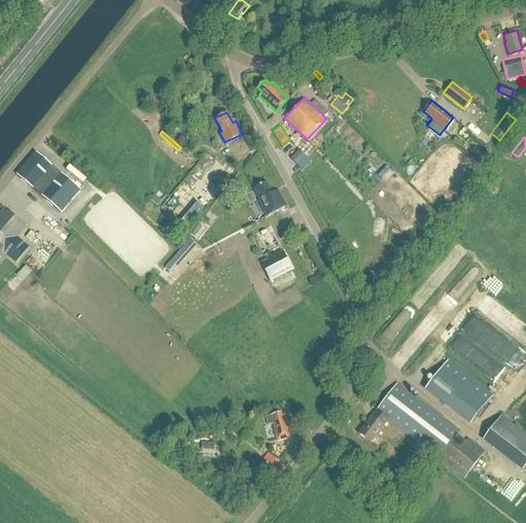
[(296,164),(305,154),(299,148),(289,157),(296,164)]
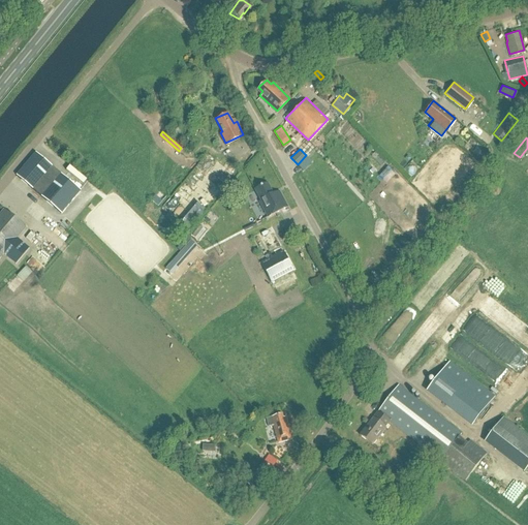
[(80,188),(35,150),(16,173),(60,211),(80,188)]
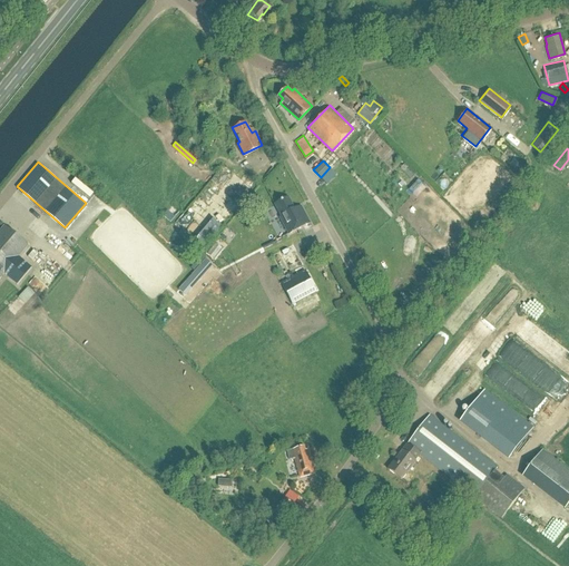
[(293,208),(288,196),(275,202),(280,214),(278,214),(286,232),(307,222),(300,205),(293,208)]
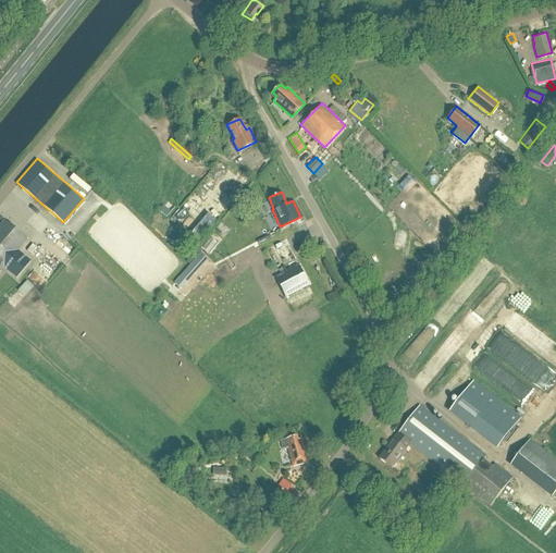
[(215,219),(207,213),(192,234),(199,240),(215,219)]
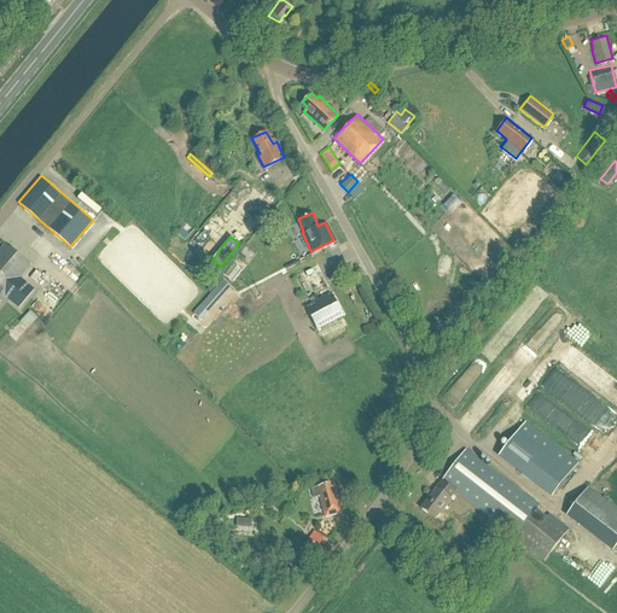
[(0,297),(4,295),(17,305),(33,286),(19,275),(29,263),(9,245),(5,241),(0,246),(0,297)]
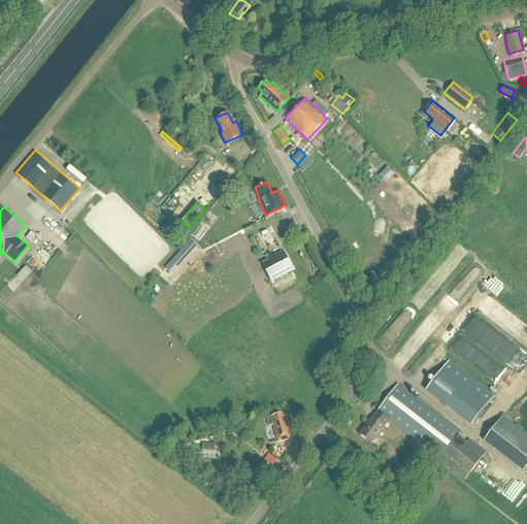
[(200,224),(193,233),(197,236),(204,228),(200,224)]
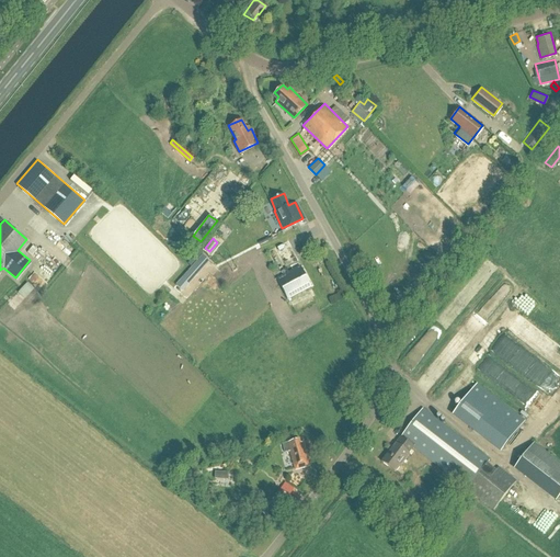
[(208,260),(202,253),(174,284),(182,290),(208,260)]
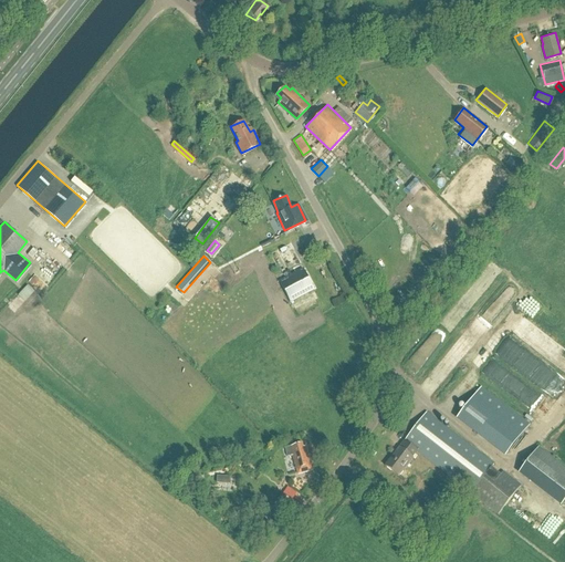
[(313,287),(302,266),(278,278),(289,300),(297,295),(313,287)]
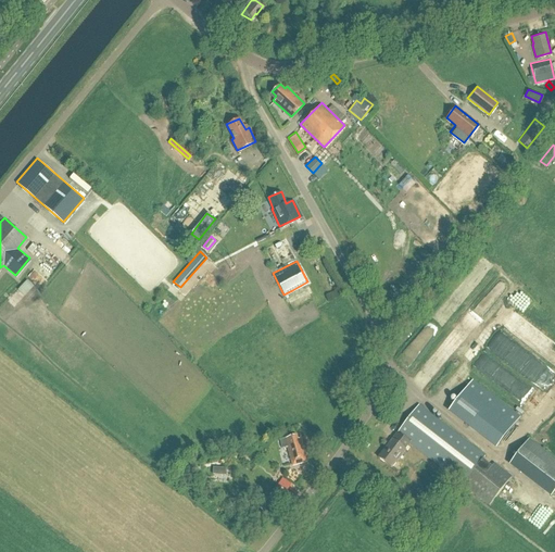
[(458,286),(468,285),(467,275),(457,276),(458,286)]
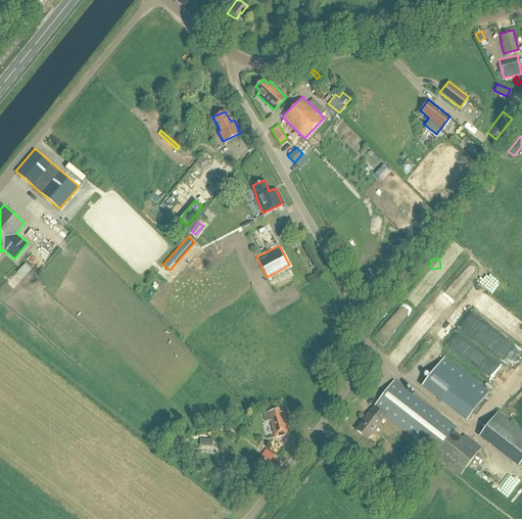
[(20,275),(30,266),(25,262),(16,271),(20,275)]
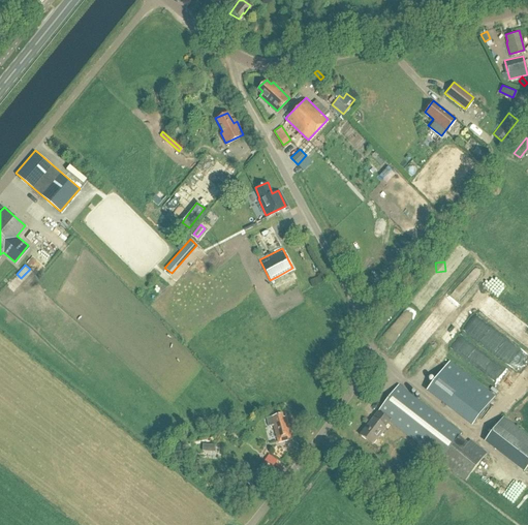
[(422,284),(407,302),(414,308),(429,290),(422,284)]
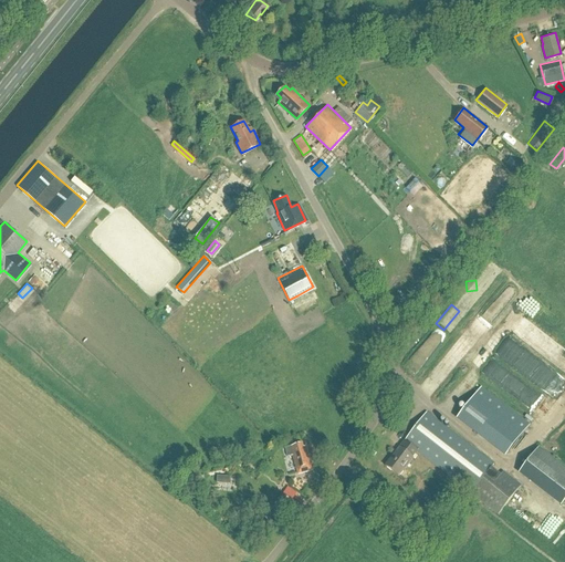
[(472,328),(479,318),(474,315),(468,325),(472,328)]
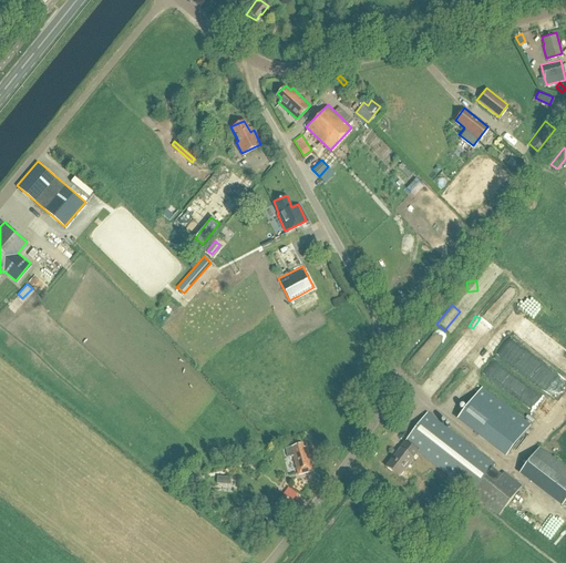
[(504,454),(530,422),(482,385),(456,417),(504,454)]
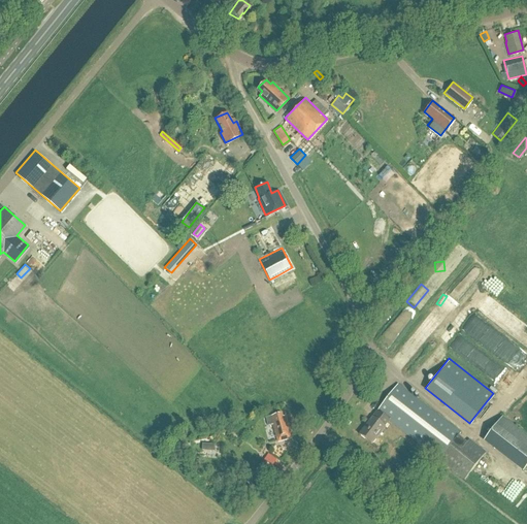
[(370,441),(388,419),(464,478),(485,450),(467,437),(465,440),(457,434),(460,430),(397,382),(358,432),(370,441)]
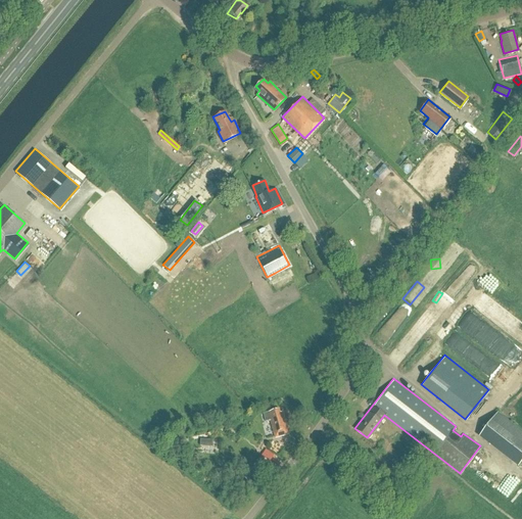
[(274,435),(287,431),(282,410),(280,411),(279,407),(263,411),(265,419),(270,418),(274,435)]
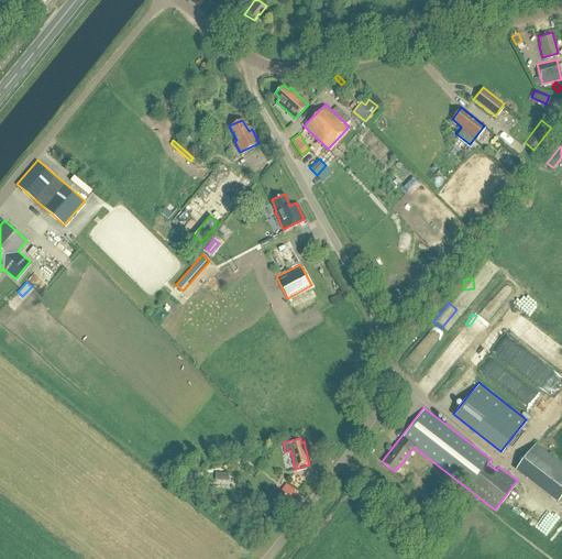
[(561,463),(535,442),(518,464),(561,496),(561,494),(561,463)]
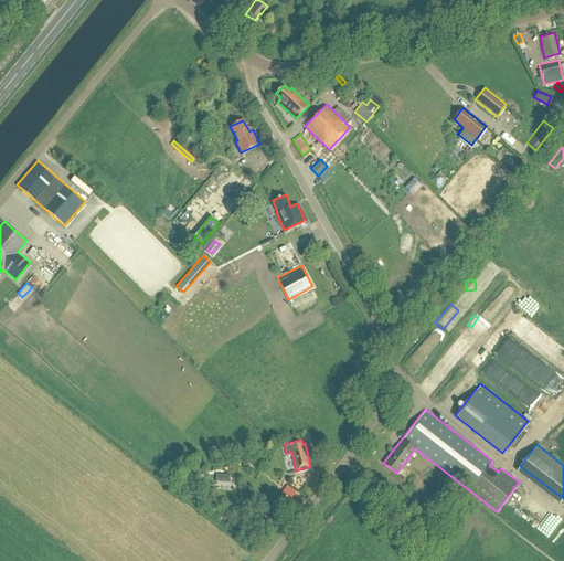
[(278,511),(289,496),(282,490),(270,505),(278,511)]
